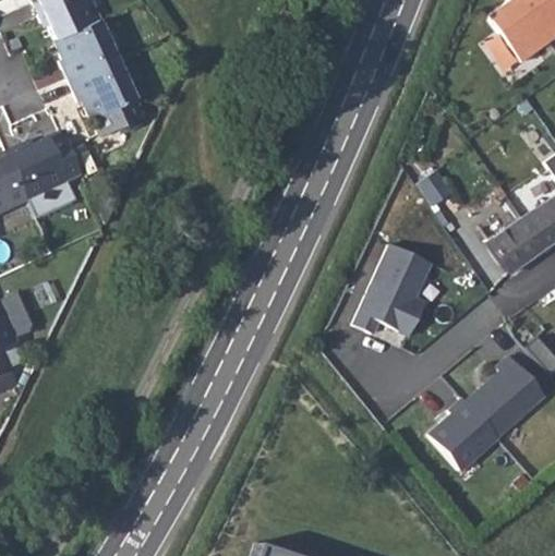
[(35,0),(33,1),(43,21),(47,20),(56,37),(99,17),(91,0),(35,0)]
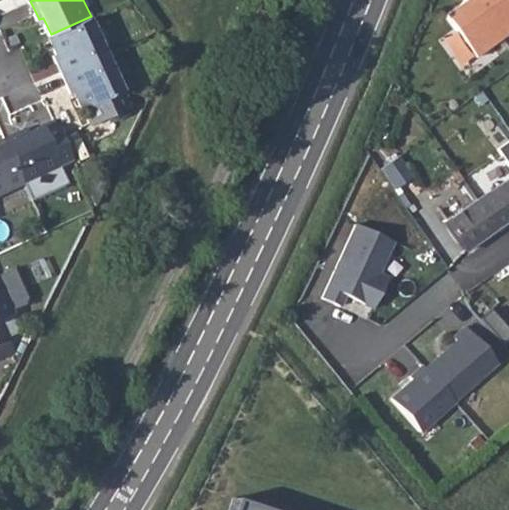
[(466,0),(448,12),(479,56),(497,44),(508,35),(508,0),(466,0)]
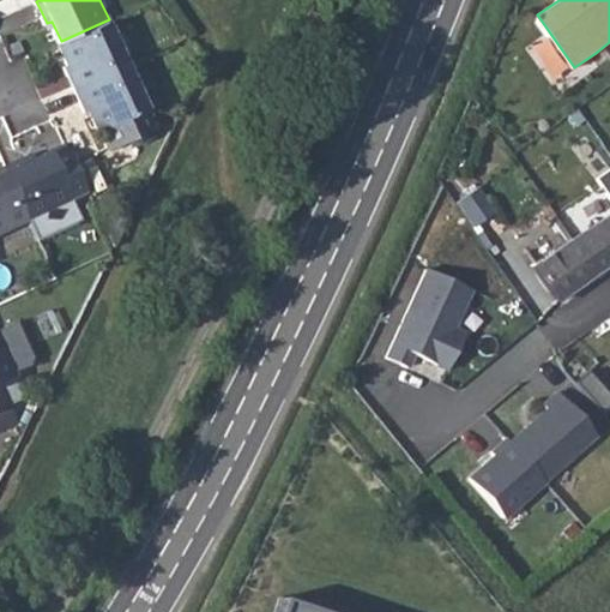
[(109,19),(61,41),(71,63),(65,65),(76,88),(130,63),(109,19)]
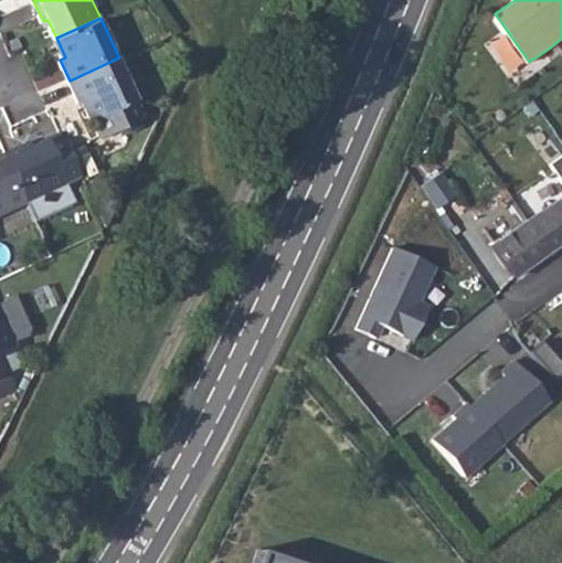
[(119,57),(70,81),(81,103),(85,101),(108,150),(140,136),(144,128),(130,101),(137,97),(119,57)]
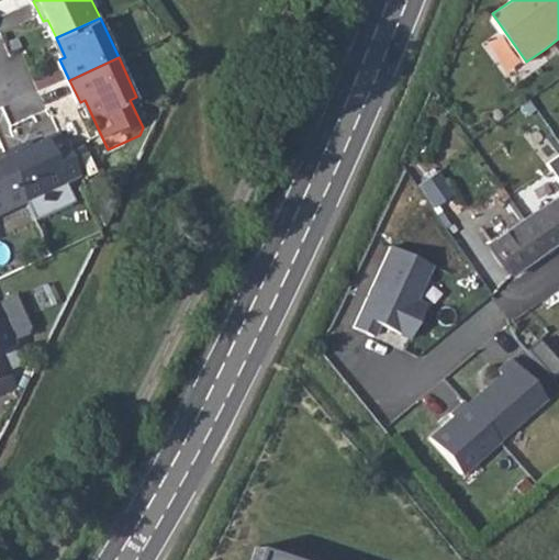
[(26,141),(7,150),(29,199),(69,180),(84,174),(64,132),(48,138),(30,147),(26,141)]
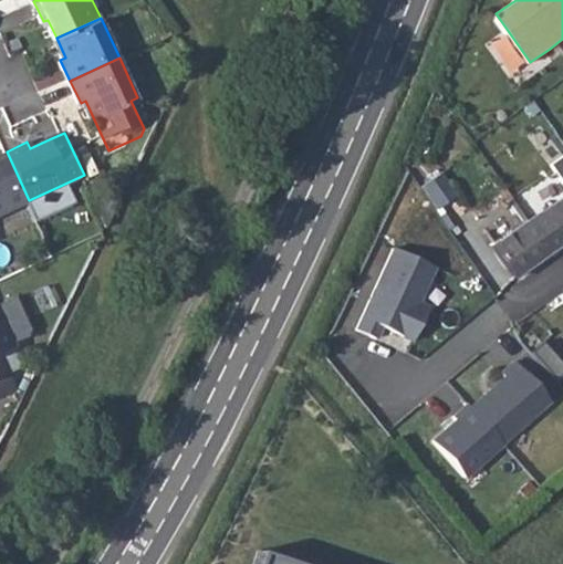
[(0,213),(29,200),(7,152),(0,154),(0,213)]
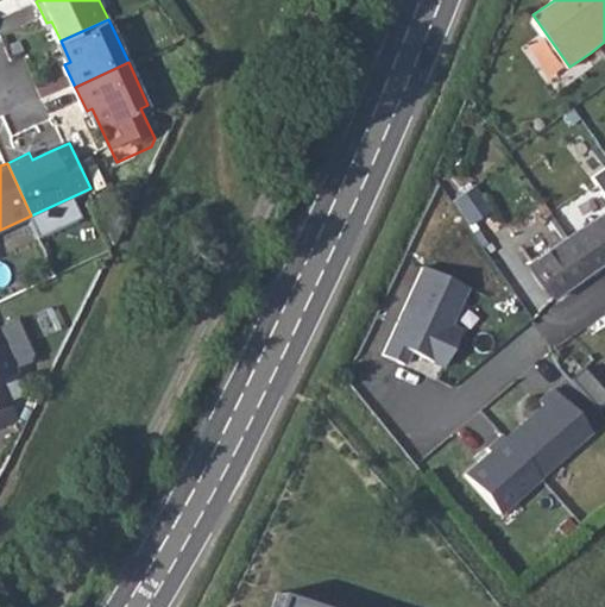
[(474,186),(453,200),(470,224),(491,208),(474,186)]
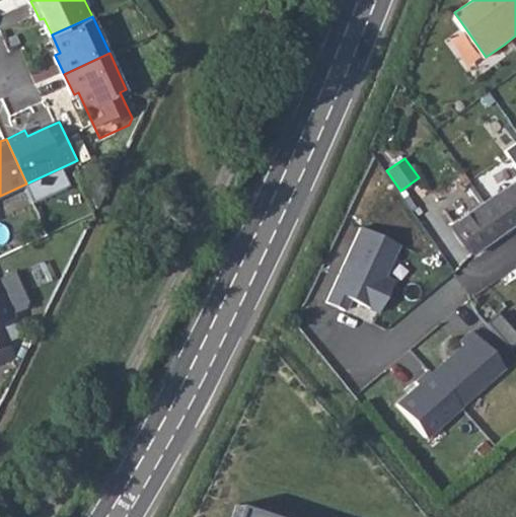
[(515,179),(485,200),(506,229),(515,221),(515,179)]
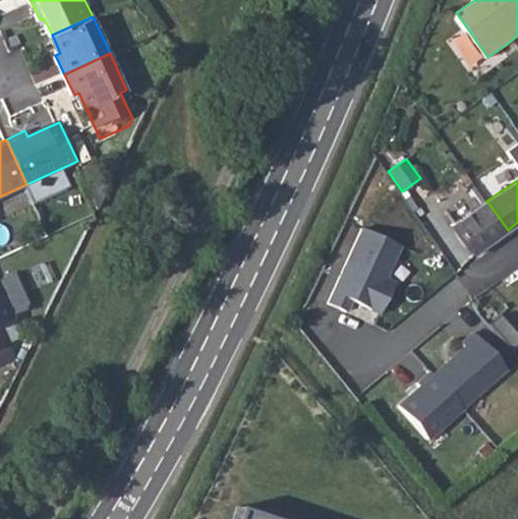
[(508,230),(486,200),(455,224),(475,253),(508,230)]
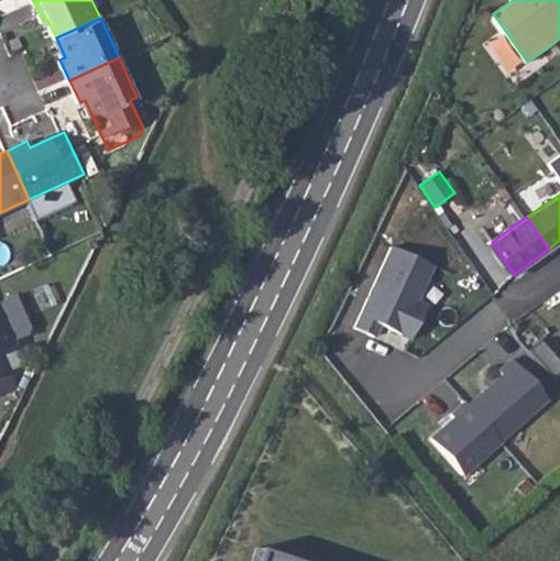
[(434,265),(393,246),(354,328),(373,337),(380,325),(410,339),(426,306),(416,300),(434,265)]
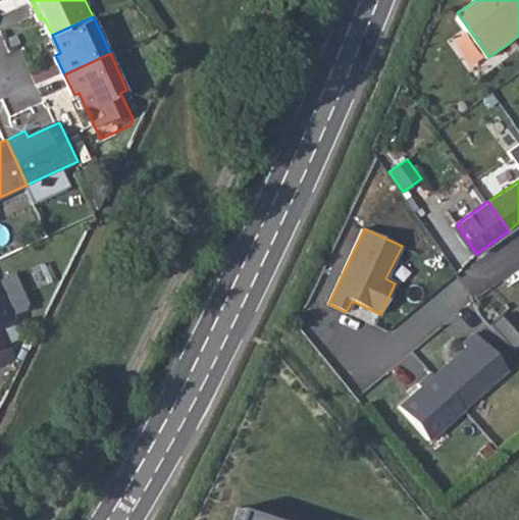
[(0,280),(0,346),(12,340),(4,322),(17,315),(0,280)]
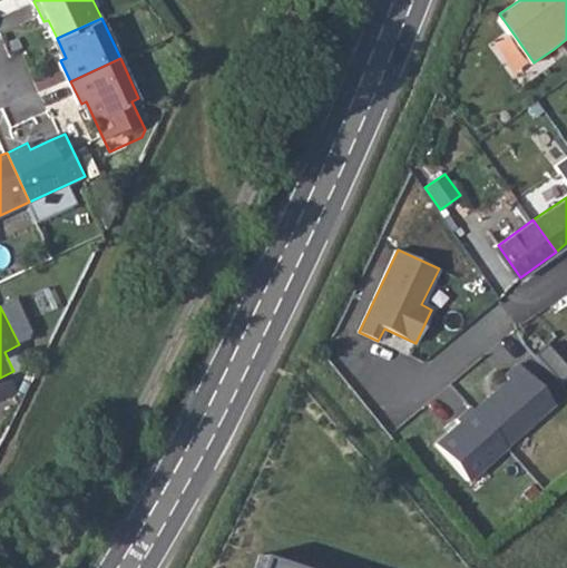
[(511,379),(477,409),(475,405),(460,418),(462,421),(439,442),(471,479),(510,446),(509,444),(557,402),(521,362),(508,374),(511,379)]
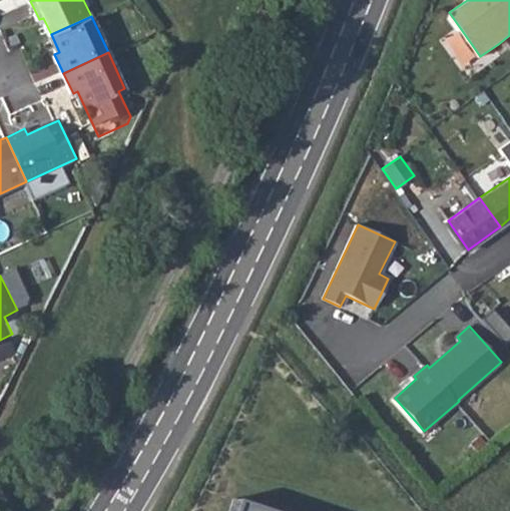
[(277,510),(235,498),(231,510),(277,510)]
